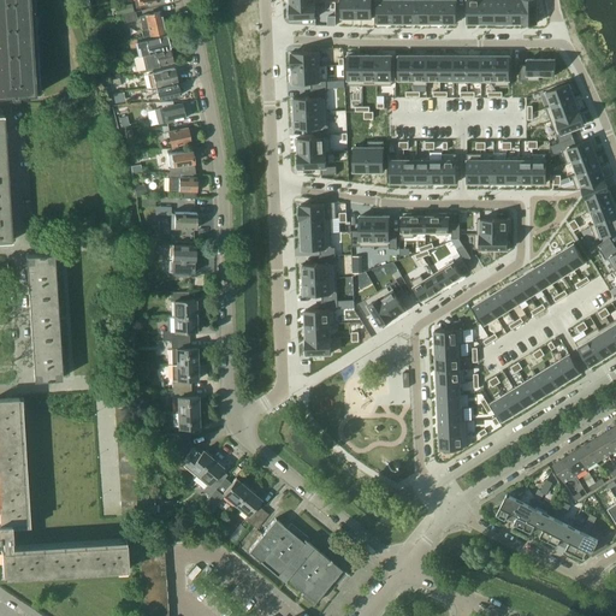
[(0,0),(0,94),(11,94),(11,98),(18,98),(18,94),(39,93),(39,78),(34,78),(33,69),(37,69),(37,66),(37,65),(37,63),(33,64),(31,54),(36,53),(36,39),(36,37),(30,37),(30,28),(35,28),(34,13),(34,11),(29,12),(29,3),(34,1),(33,0),(0,0)]
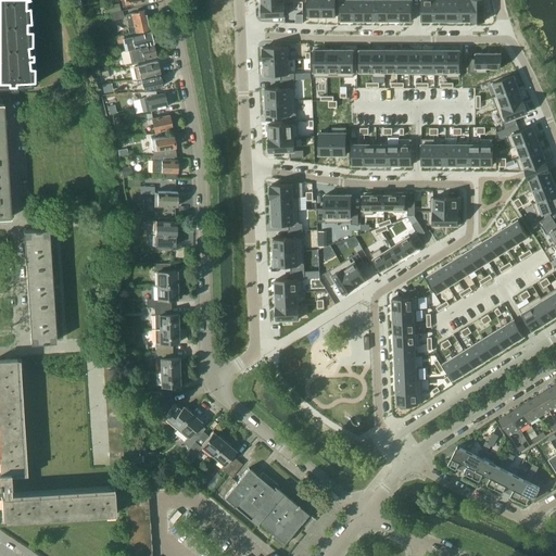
[(321,0),(307,0),(308,16),(321,16),(321,0)]
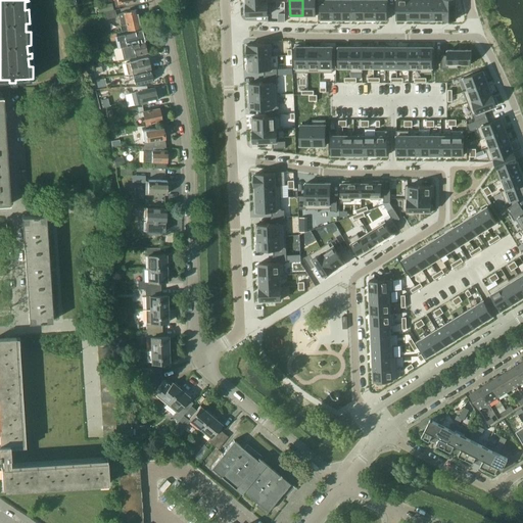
[(315,0),(302,0),(302,15),(316,15),(315,0)]
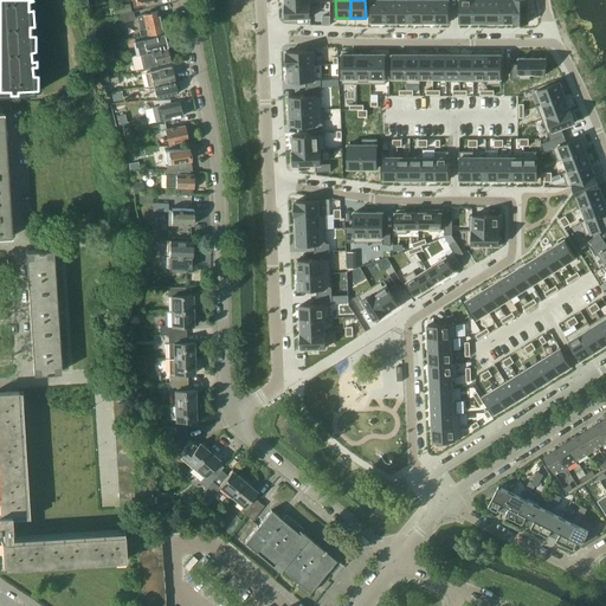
[(384,0),(371,0),(371,23),(384,23),(384,0)]
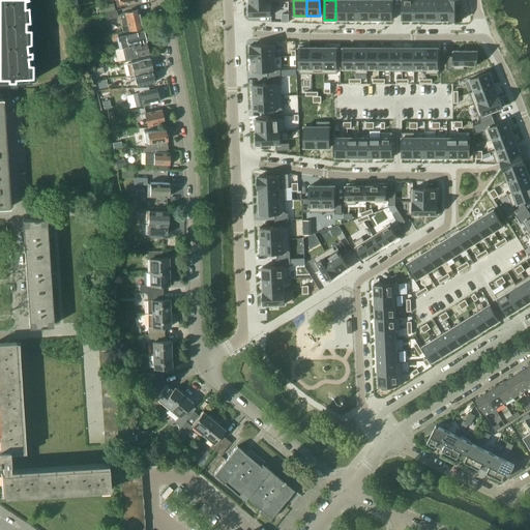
[(347,0),(335,0),(335,20),(347,20),(347,0)]
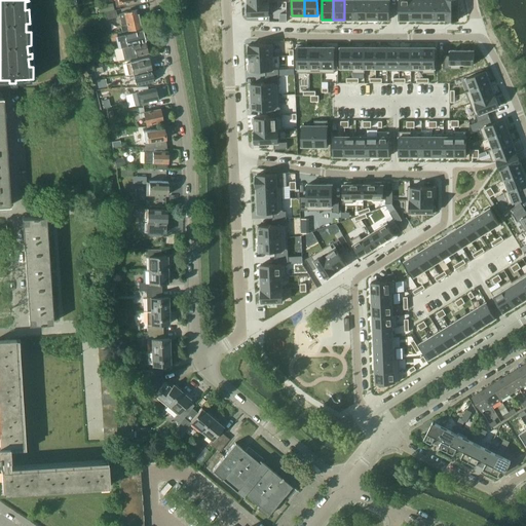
[(344,0),(344,20),(355,20),(354,0),(344,0)]
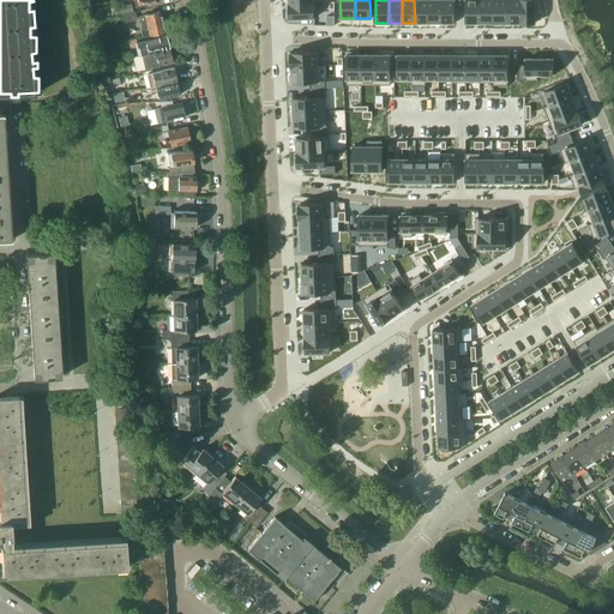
[(414,0),(415,23),(428,23),(427,0),(414,0)]
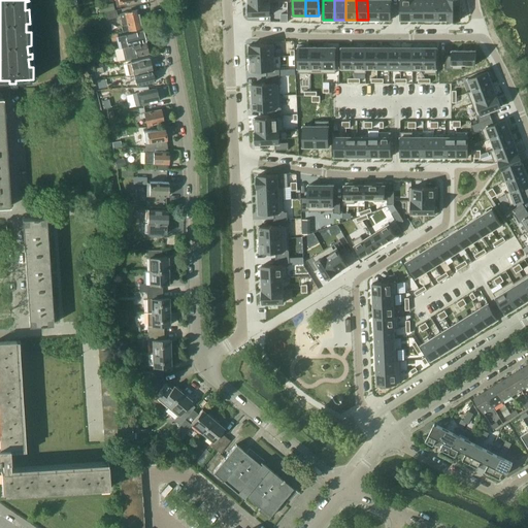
[(367,0),(368,20),(380,20),(378,0),(367,0)]
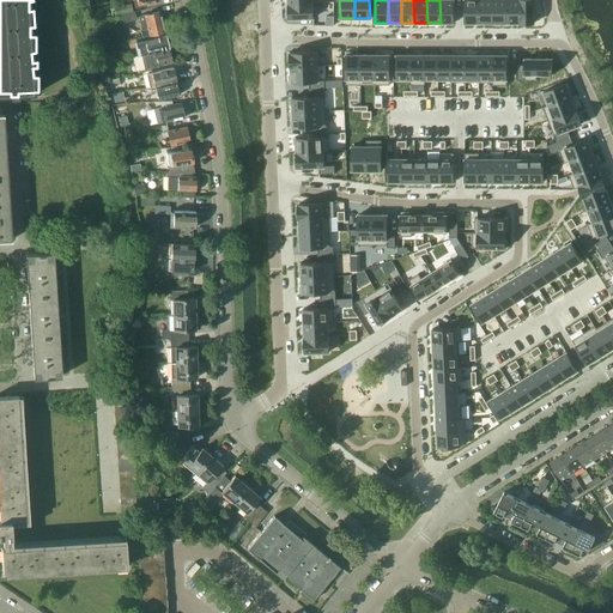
[(453,0),(439,0),(441,23),(454,23),(453,0)]
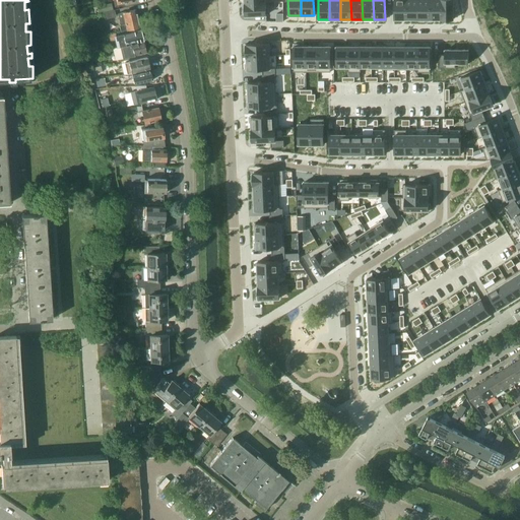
[(393,0),(394,19),(406,19),(405,0),(393,0)]
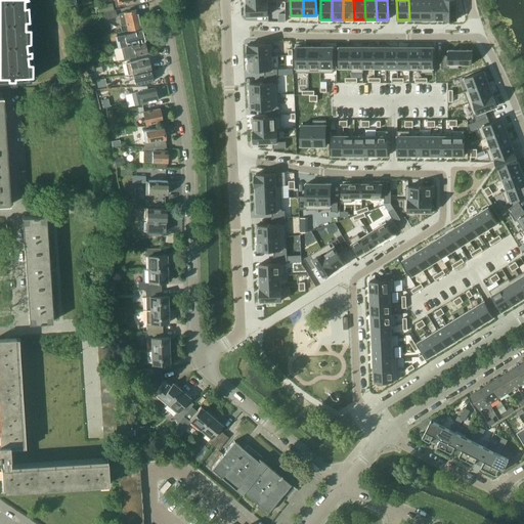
[(408,0),(409,19),(421,19),(421,0),(408,0)]
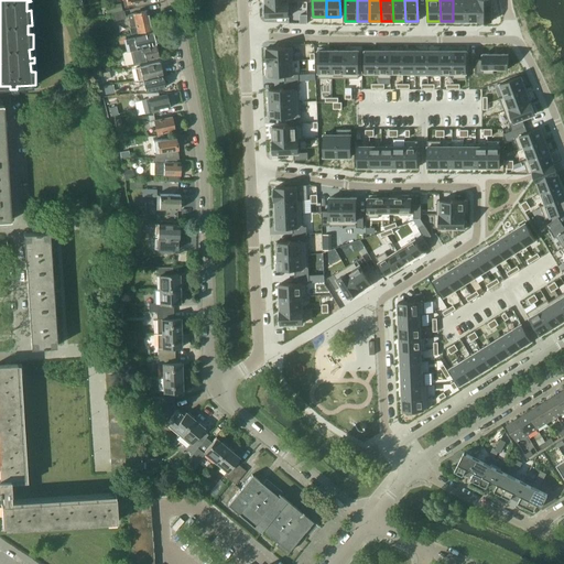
[(453,0),(453,21),(466,21),(465,0),(453,0)]
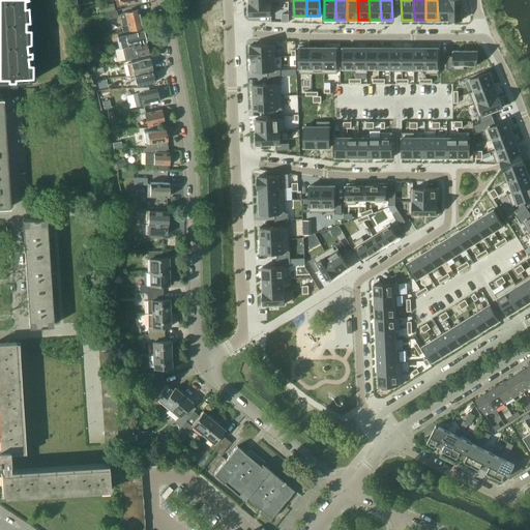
[(437,0),(438,20),(449,20),(449,0),(437,0)]
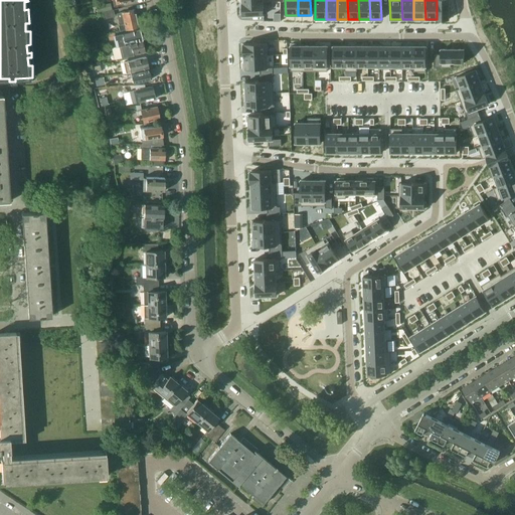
[(437,0),(437,19),(449,19),(449,14),(451,14),(451,6),(449,6),(448,0),(437,0)]
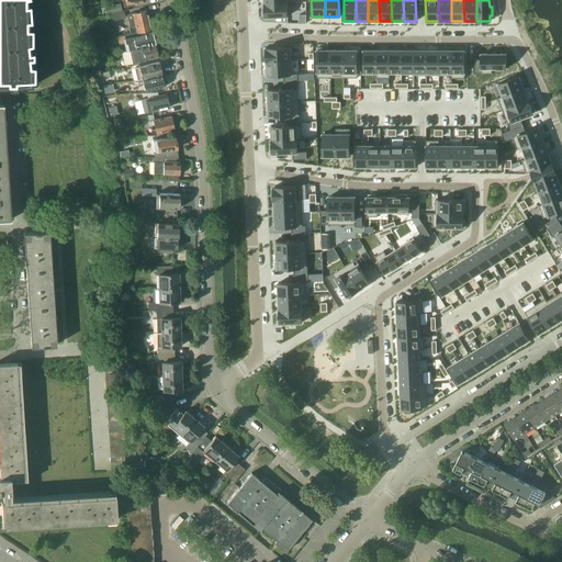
[(287,2),(265,3),(265,18),(288,17),(287,2)]
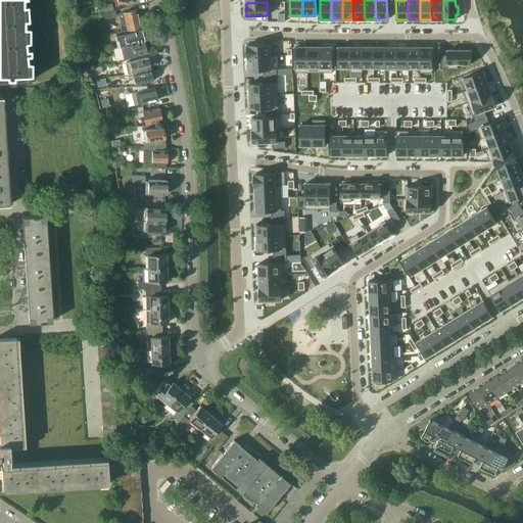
[(98,13),(112,10),(111,3),(97,7),(98,13)]
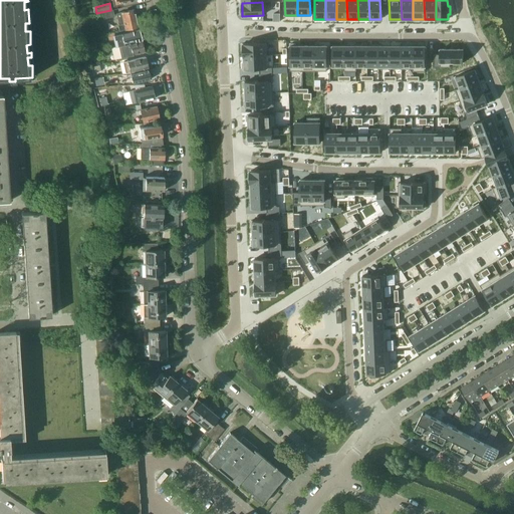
[(138,26),(134,9),(115,13),(117,25),(118,31),(138,26)]
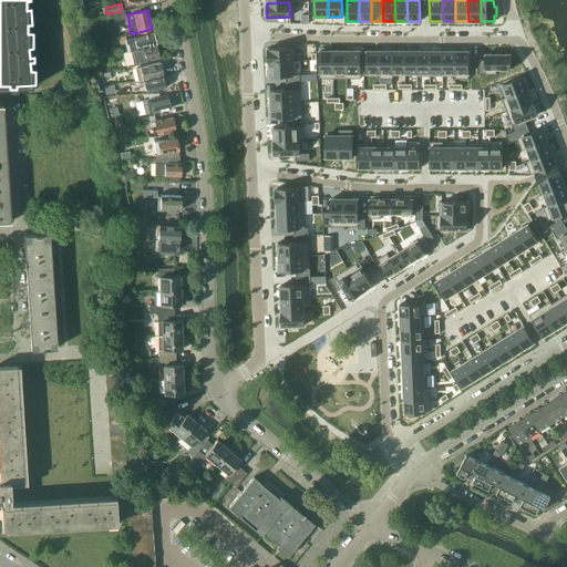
[(113,21),(126,19),(124,11),(112,13),(113,21)]
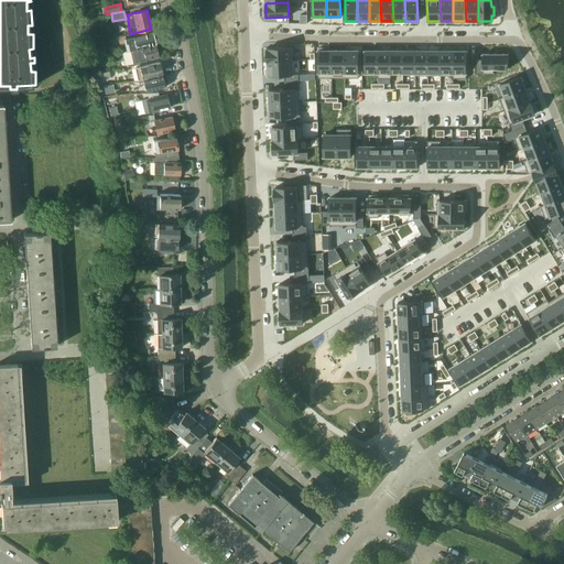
[(155,45),(152,32),(126,39),(125,35),(117,36),(119,45),(126,43),(127,51),(132,50),(155,45)]
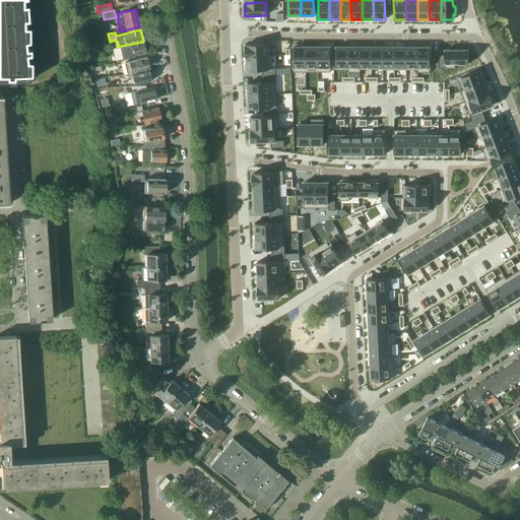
[(143,42),(122,46),(124,53),(122,54),(123,60),(128,59),(128,57),(145,53),(144,48),(145,46),(144,43),(143,42)]
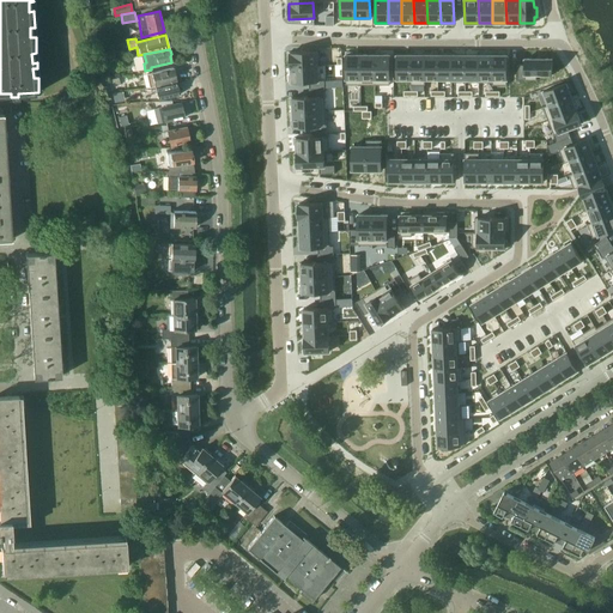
[(317,52),(287,53),(287,60),(290,60),(290,67),(317,66),(317,52)]
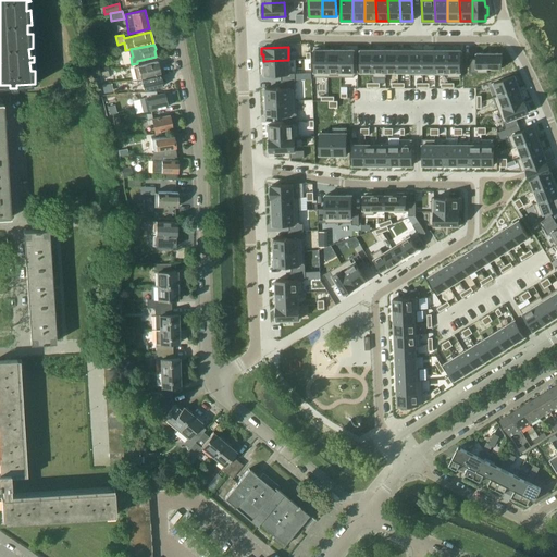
[(320,48),(313,48),(313,77),(327,77),(327,50),(320,50),(320,48)]
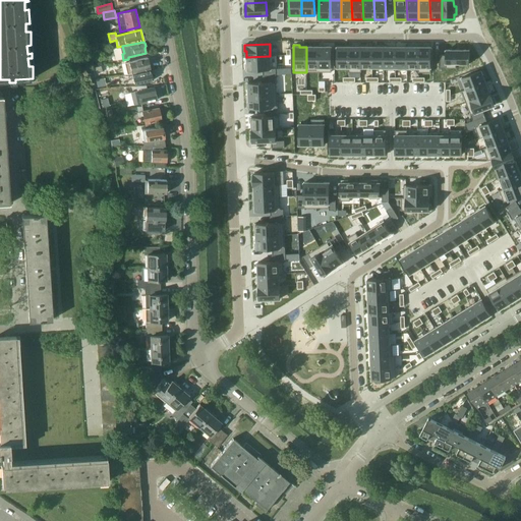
[(319,47),(306,47),(306,72),(319,72),(319,47)]
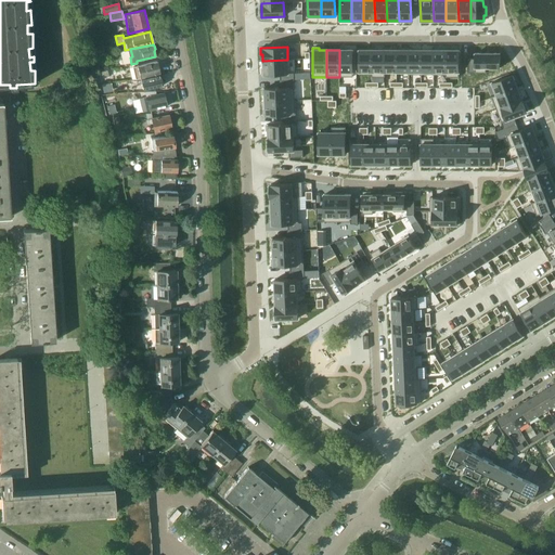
[(352,50),(339,50),(339,77),(352,77),(352,50)]
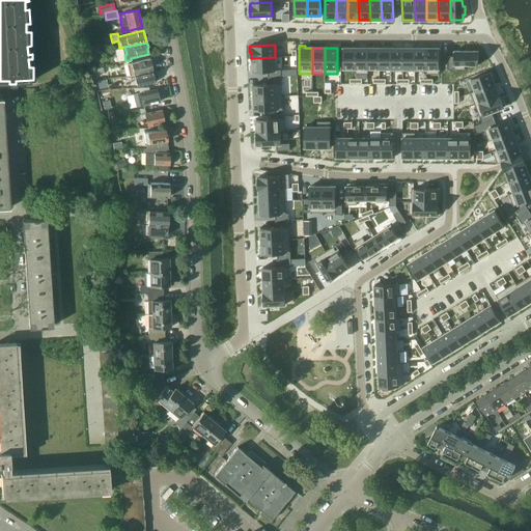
[(356,48),(343,48),(343,72),(355,72),(356,72),(356,48)]
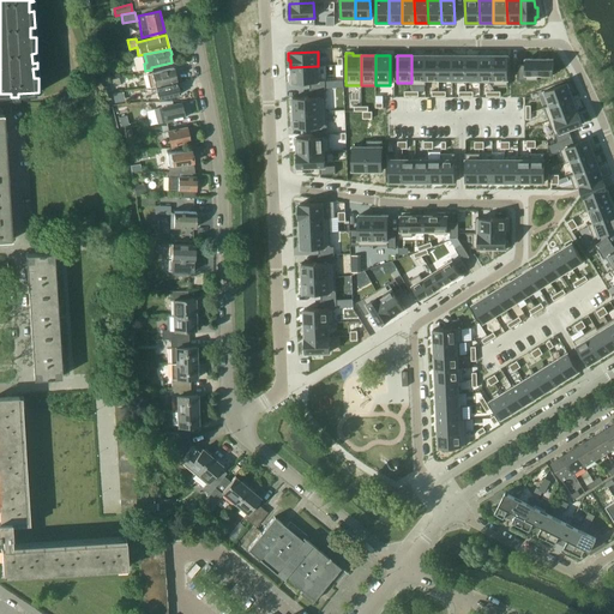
[(411,83),(410,83),(410,85),(411,85),(425,85),(426,85),(426,79),(425,79),(425,55),(411,55),(411,83)]
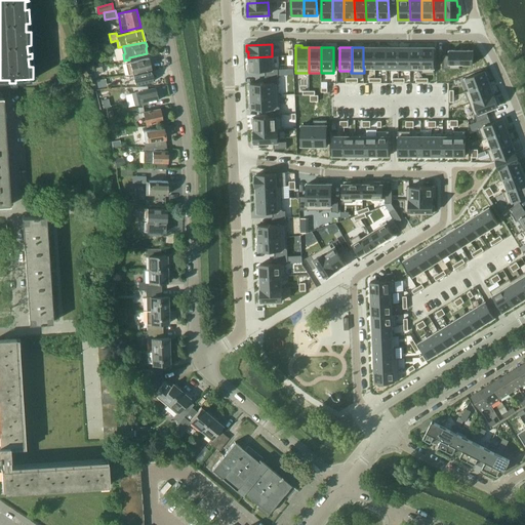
[(375,47),(363,47),(363,68),(364,68),(375,68),(375,47)]
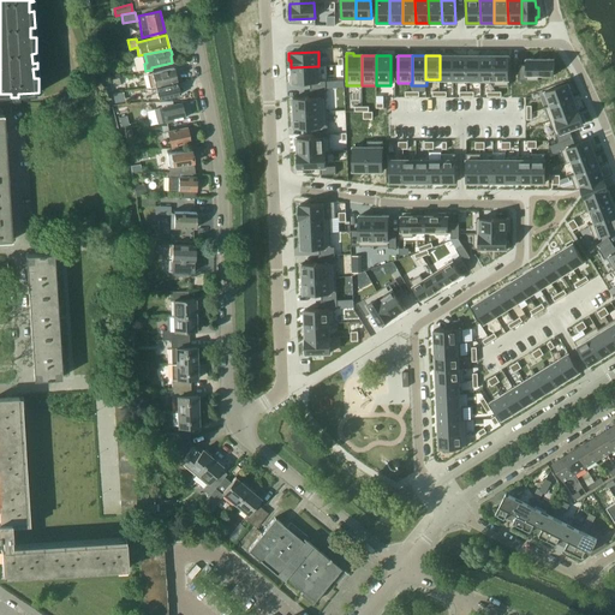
[(453,55),(440,55),(440,79),(452,79),(453,79),(453,55)]
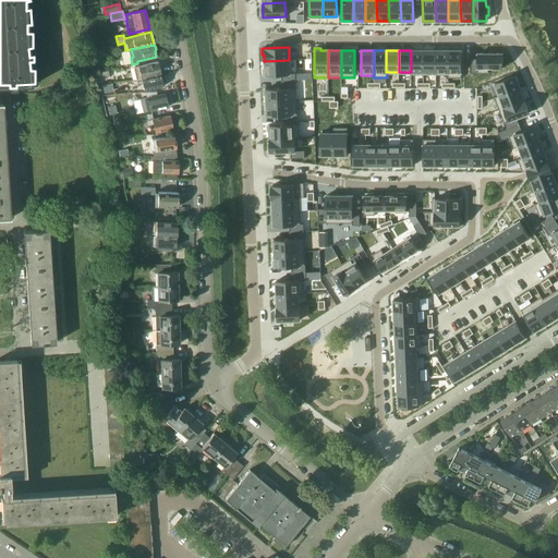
[(411,72),(410,72),(410,75),(411,75),(423,75),(423,50),(411,50),(411,72)]
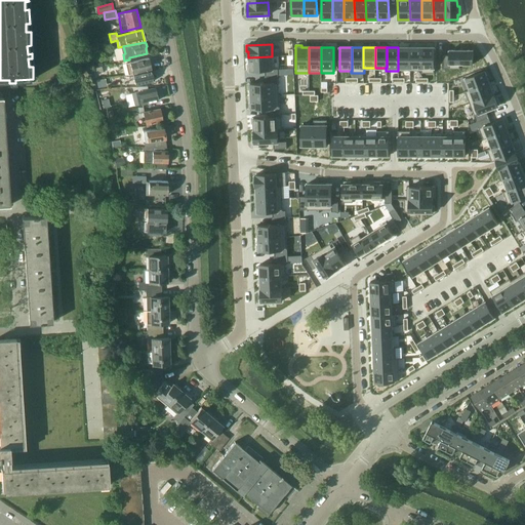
[(410,47),(398,47),(398,71),(410,71),(410,47)]
